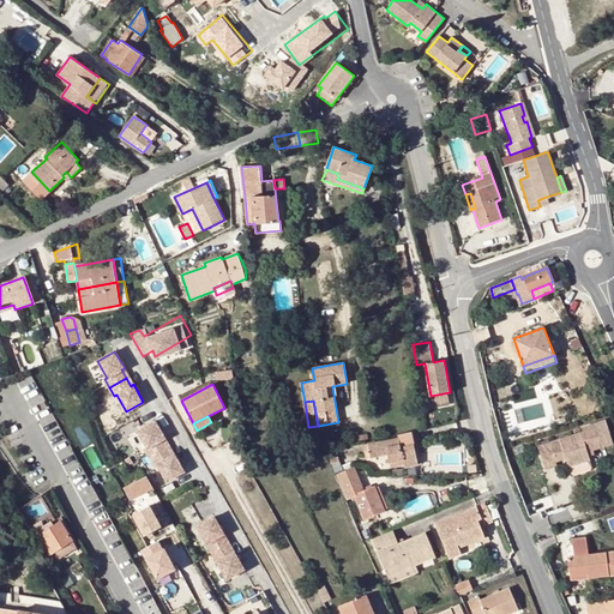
[(582,429),(558,438),(567,462),(569,465),(569,464),(588,458),(589,458),(588,456),(587,452),(588,447),(593,445),(612,439),(605,417),(581,425),(582,429)]
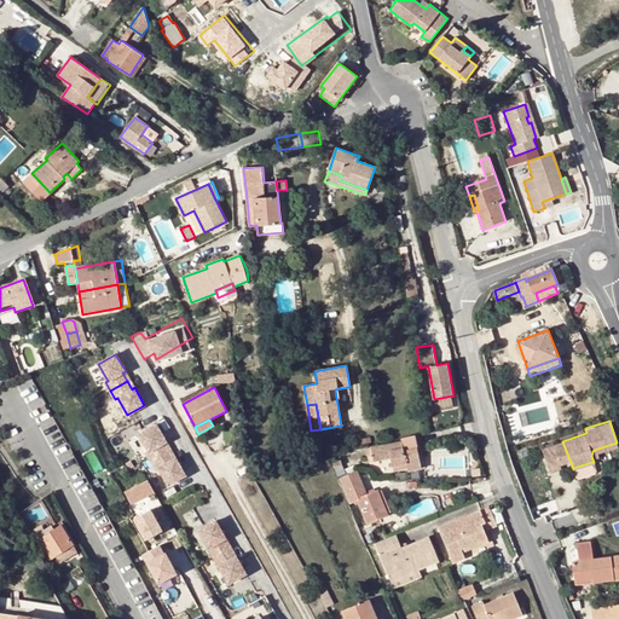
[(150,462),(168,451),(163,444),(166,443),(156,424),(138,434),(149,451),(145,453),(150,462)]
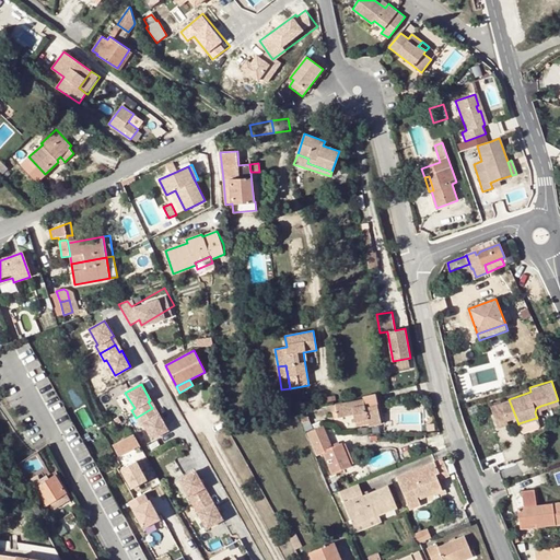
[(376,405),(374,394),(363,397),(363,399),(365,407),(376,405)]
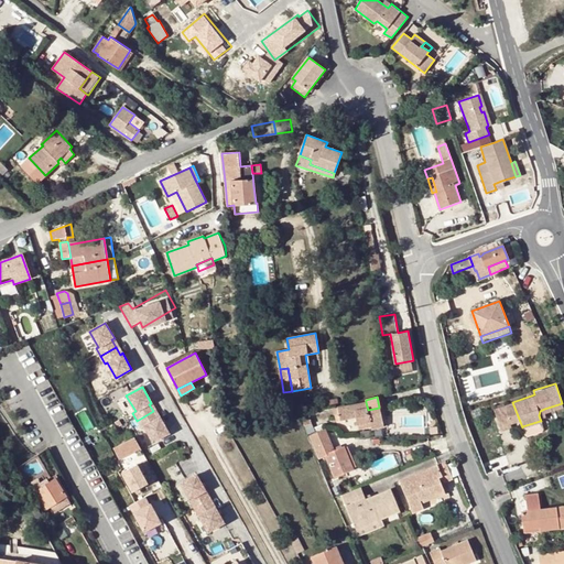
[(383,426),(379,408),(368,410),(366,402),(338,409),(340,421),(356,418),(358,429),(371,426),(372,429),(383,426)]
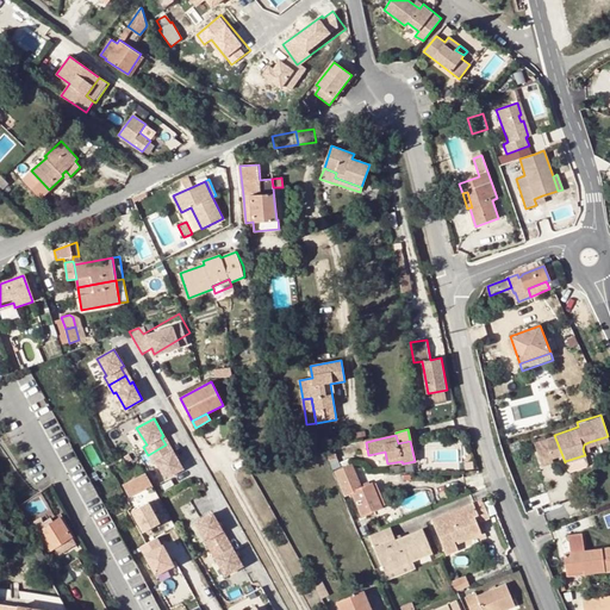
[(554,435),(546,439),(554,461),(564,459),(554,435)]
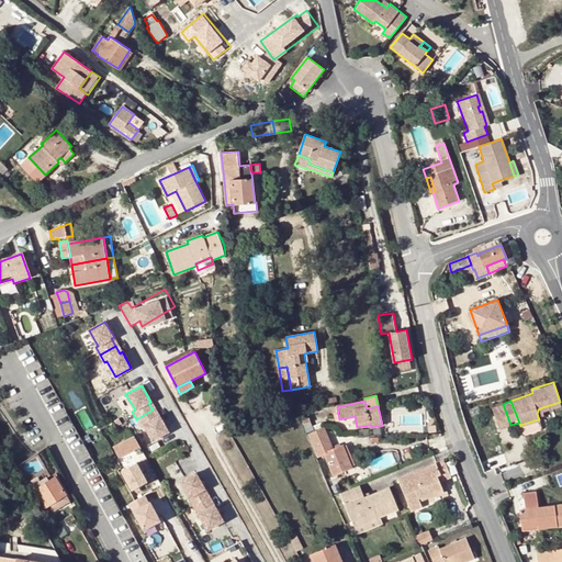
[(496,406),(493,407),(501,429),(510,425),(503,404),(496,406)]
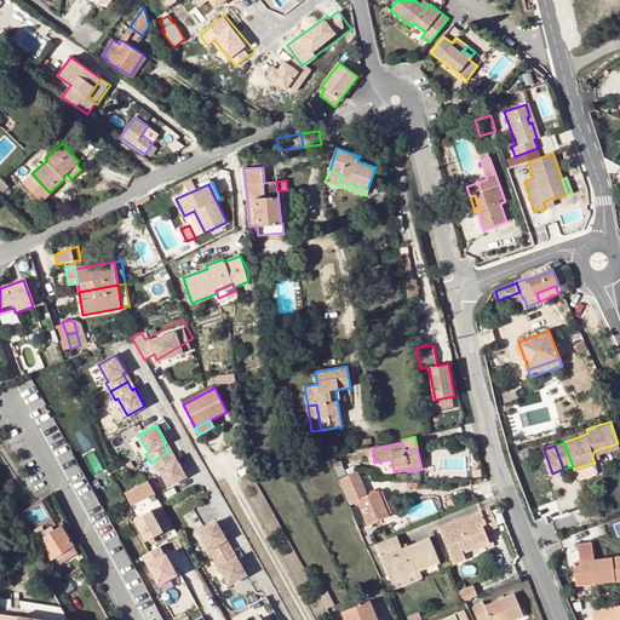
[(168,452),(150,463),(155,470),(158,469),(167,486),(185,476),(176,458),(172,460),(168,452)]
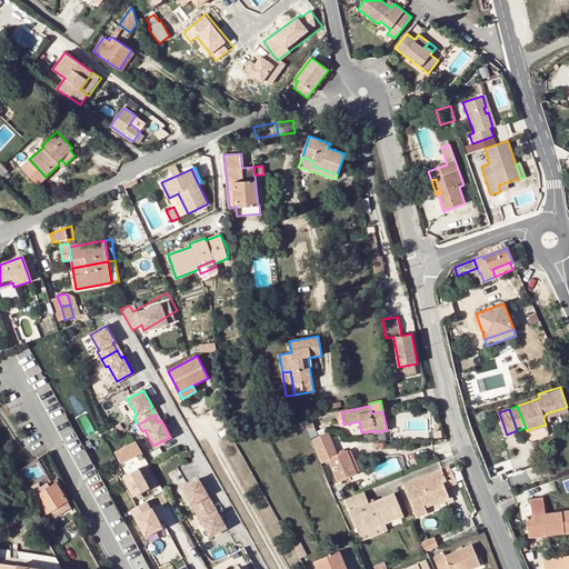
[(313,428),(311,418),(305,419),(307,429),(313,428)]
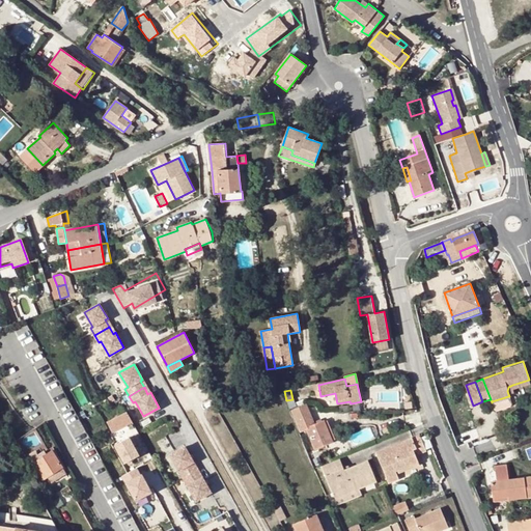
[(508,396),(492,401),(494,409),(496,410),(509,404),(510,402),(508,396)]
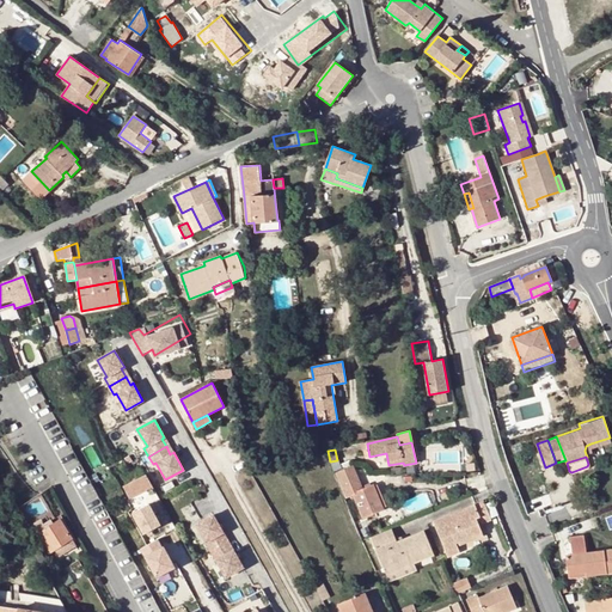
[(353,466),(336,473),(347,497),(353,494),(362,518),(383,509),(372,485),(362,489),(353,466)]
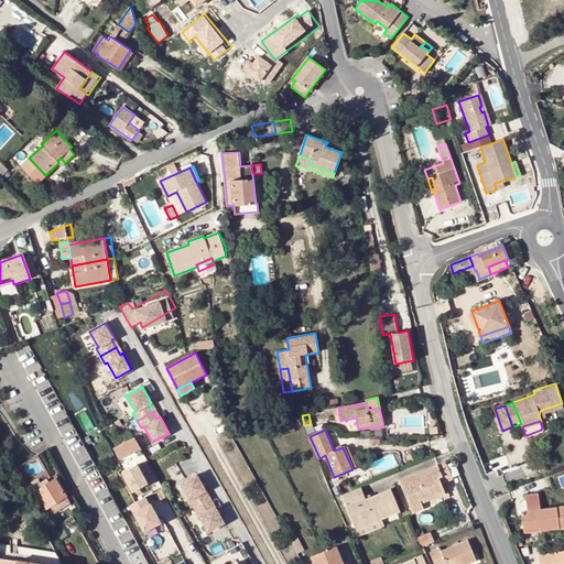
[(134,437),(114,448),(119,459),(140,448),(134,437)]
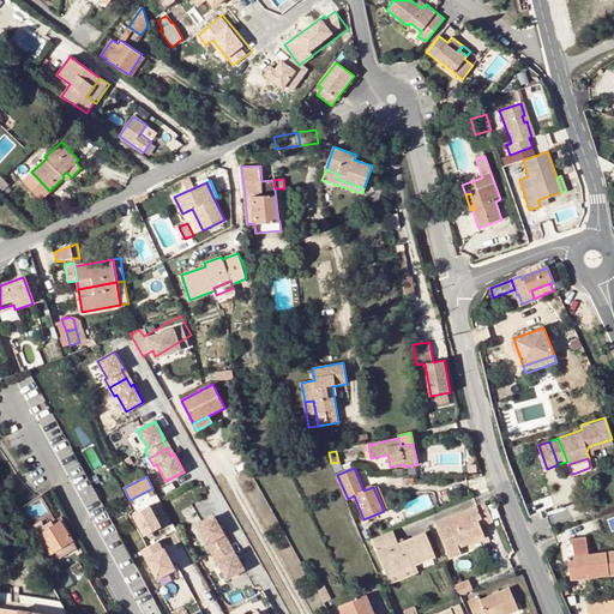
[(133,513),(146,537),(166,528),(154,503),(133,513)]
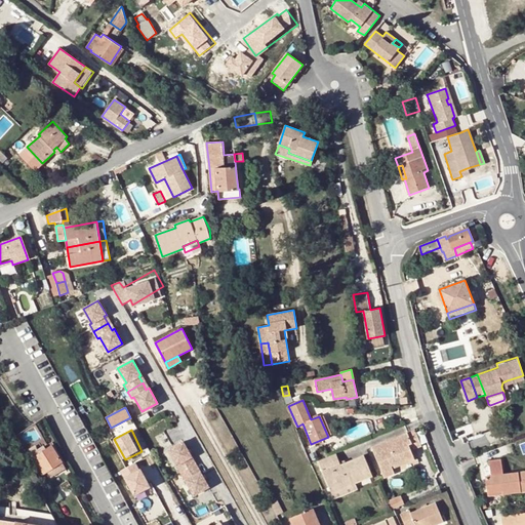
[(416,434),(414,430),(371,447),(385,477),(394,473),(392,469),(414,459),(408,445),(411,443),(414,449),(421,446),(420,445),(416,434)]
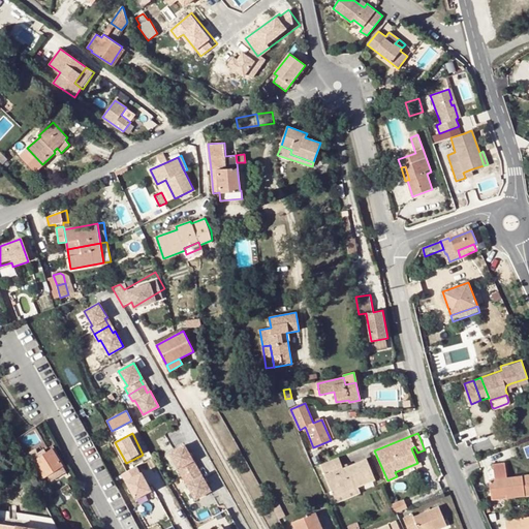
[(426,434),(419,437),(424,448),(431,445),(426,434)]
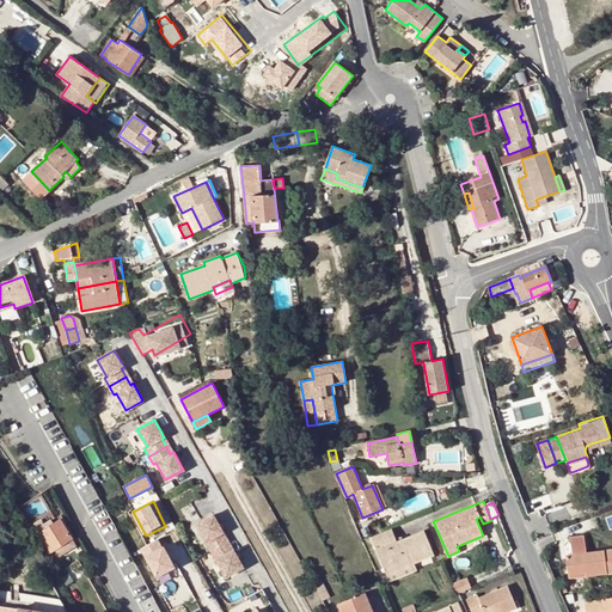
[(213,515),(196,525),(226,577),(243,568),(213,515)]
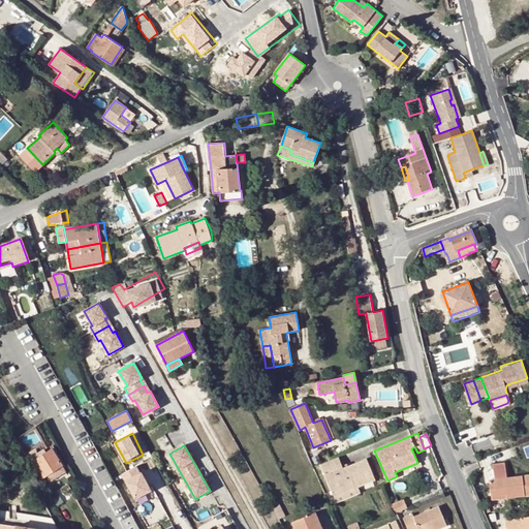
[(62,467),(51,448),(45,453),(39,457),(35,449),(30,454),(45,478),(55,471),(62,467)]
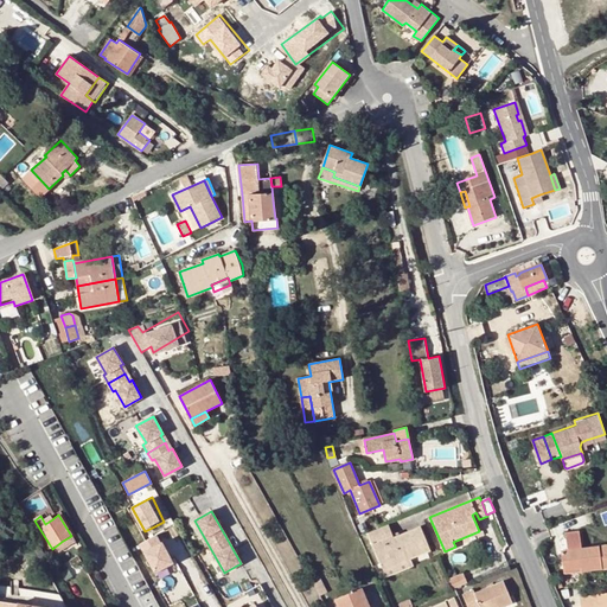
[(388,525),(369,534),(384,570),(410,558),(430,550),(420,526),(394,537),(388,525)]
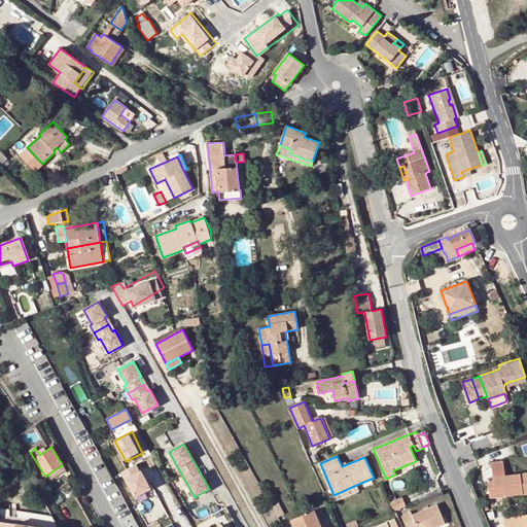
[(504,492),(505,496),(526,493),(526,473),(506,477),(504,461),(492,463),(493,478),(488,479),(490,494),(504,492)]
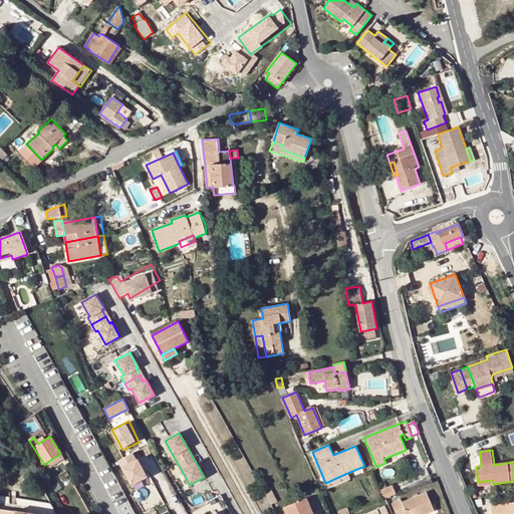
[(130,484),(148,478),(140,452),(120,457),(130,484)]
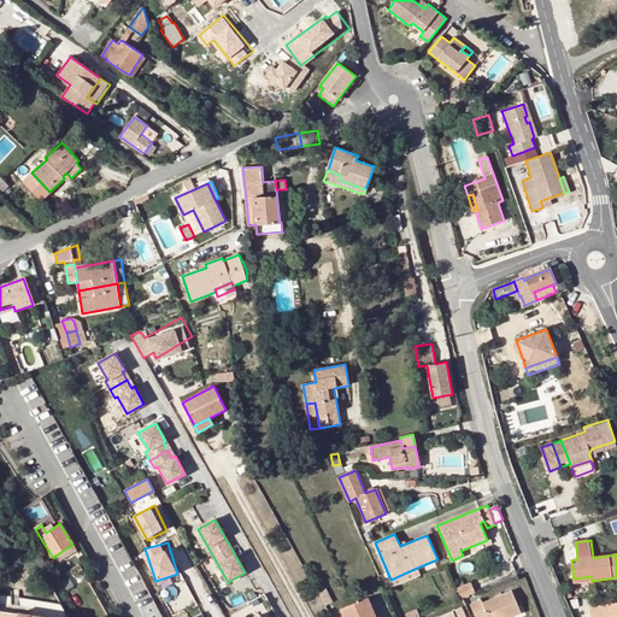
[(40,553),(34,556),(40,568),(46,565),(42,559),(40,553)]
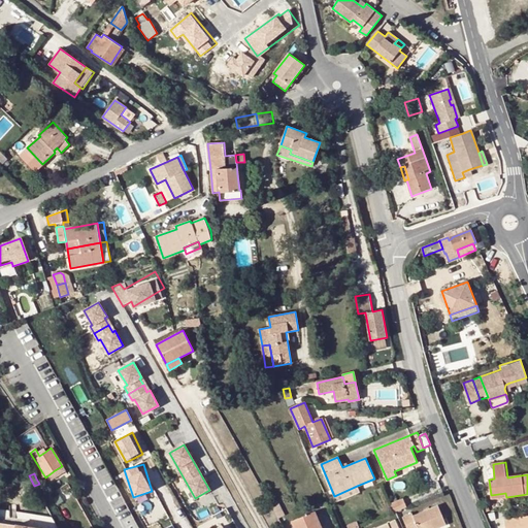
[(357,486),(334,496),(336,501),(359,491),(357,486)]
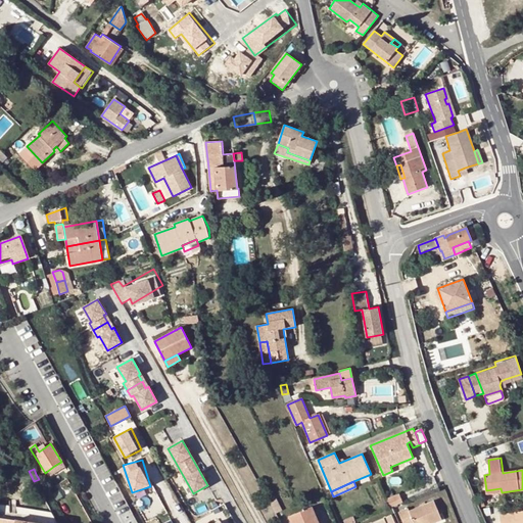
[(276,498),(270,502),(276,513),(282,510),(276,498)]
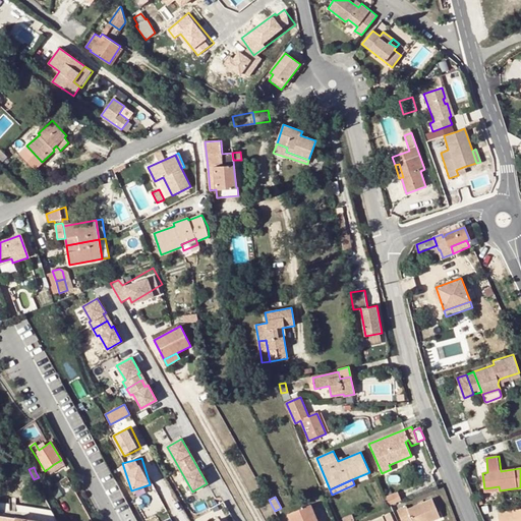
[(481,497),(475,499),(477,506),(483,505),(481,497)]
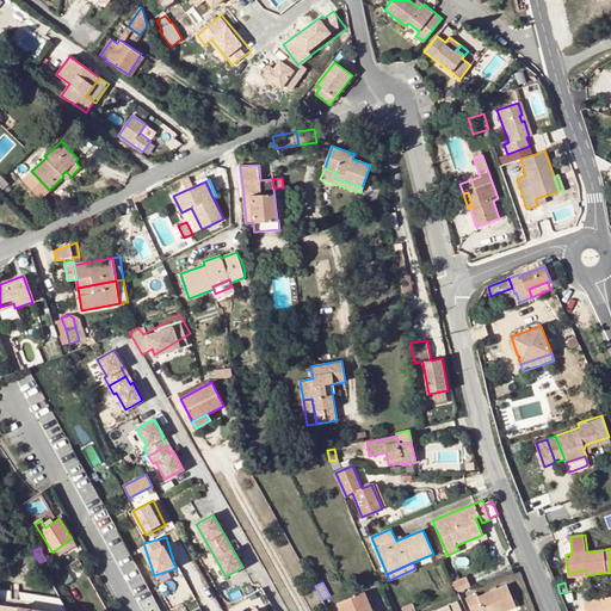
[(483,610),(505,610),(516,606),(507,585),(477,597),(476,594),(467,598),(470,610),(481,610),(483,610)]
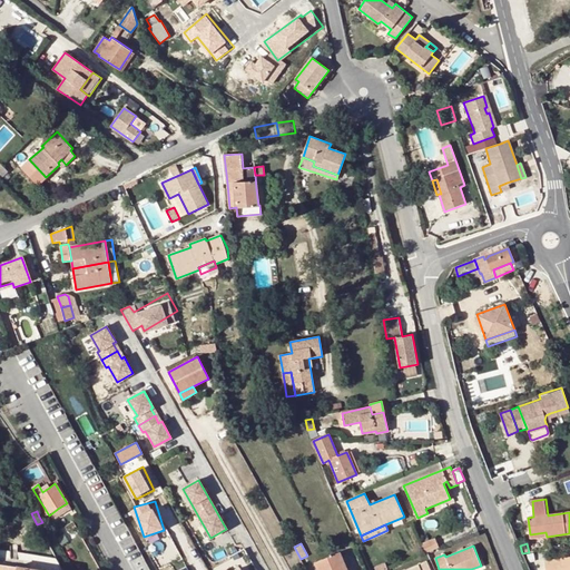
[(316,569),(345,569),(338,553),(314,563),(316,569)]
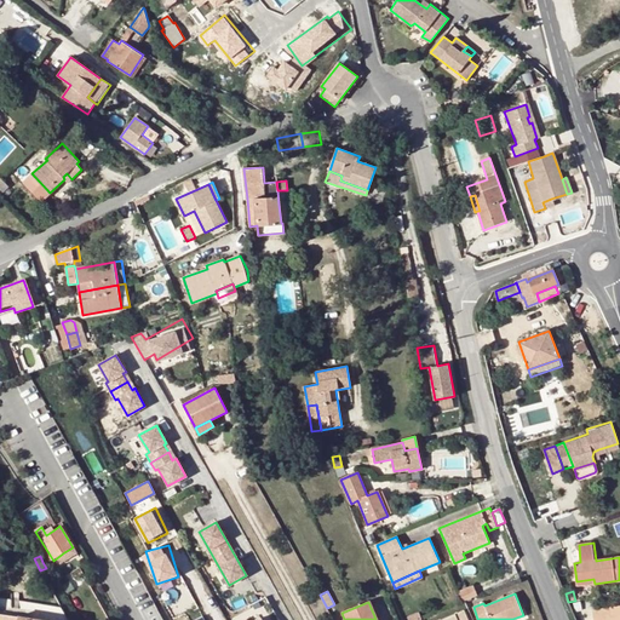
[(619,619),(619,606),(592,610),(593,619),(619,619)]
